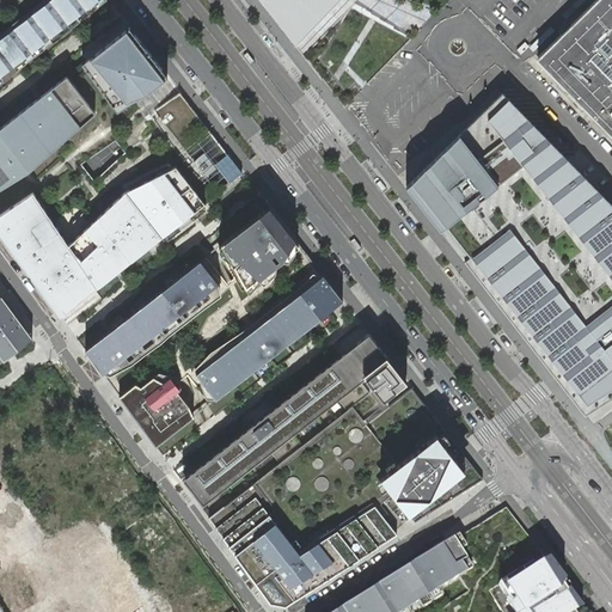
[(0,0),(0,74),(96,0),(0,0)]
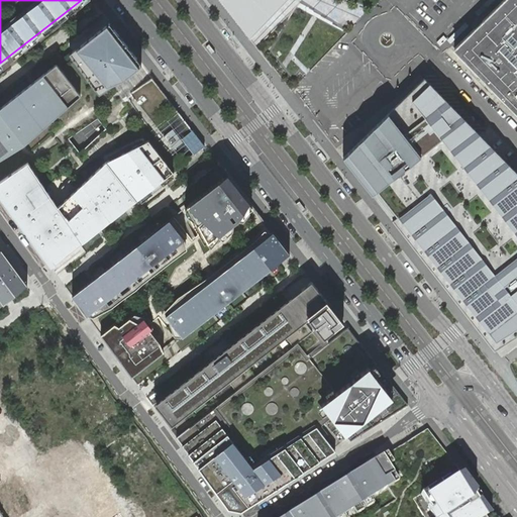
[(256,32),(230,0),(219,0),(250,39),(256,32)]
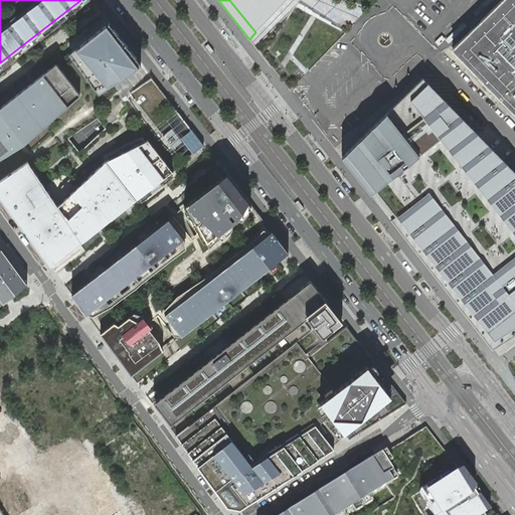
[(229,0),(255,32),(287,0),(229,0)]
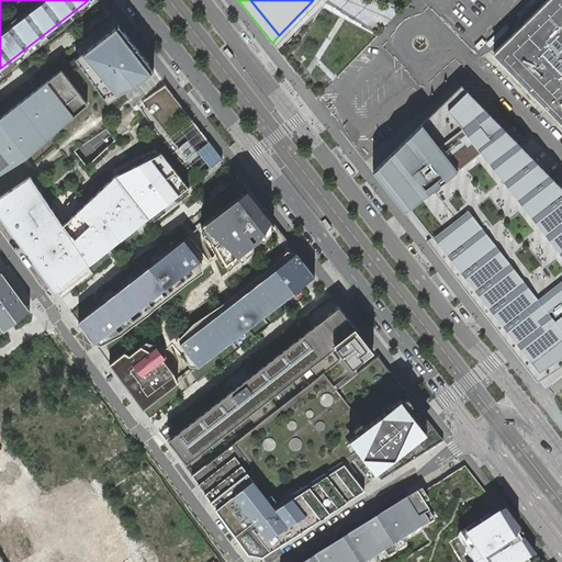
[(539,0),(523,18),(483,57),(561,137),(561,2),(559,0),(539,0)]
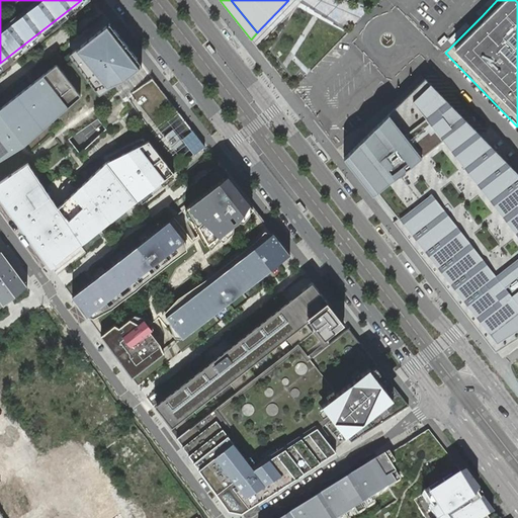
[(111,25),(109,23),(0,108),(0,197),(51,266),(205,145),(177,108),(165,94),(154,79),(115,29),(111,25)]
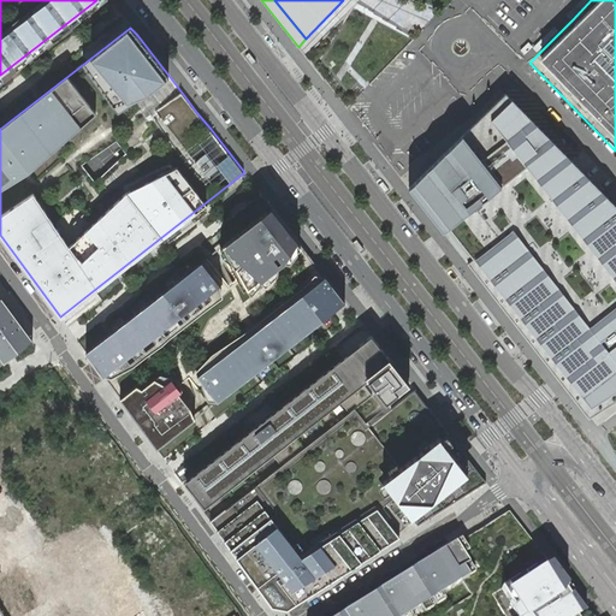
[(248,53),(244,55),(252,65),(255,61),(248,53)]
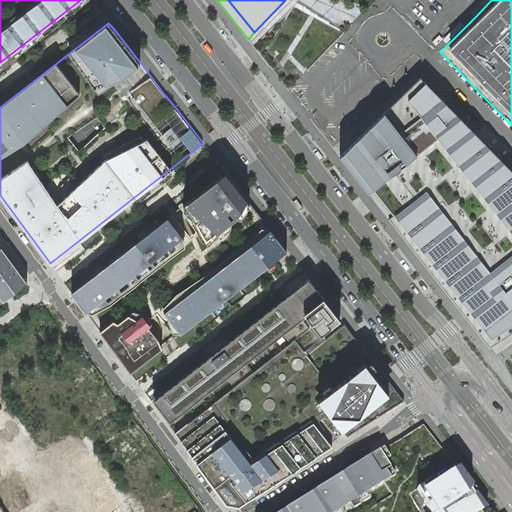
[(511,333),(511,170),(418,75),(340,155),(491,348),(511,333)]
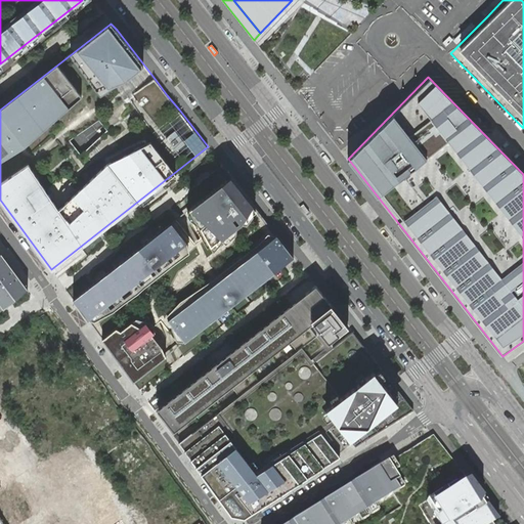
[(242,189),(231,176),(191,207),(197,219),(194,219),(201,237),(194,242),(183,227),(178,231),(172,222),(74,300),(134,382),(167,356),(163,348),(153,336),(155,332),(153,328),(161,321),(171,335),(176,331),(185,342),(294,257),(273,230),(259,212),(242,189)]
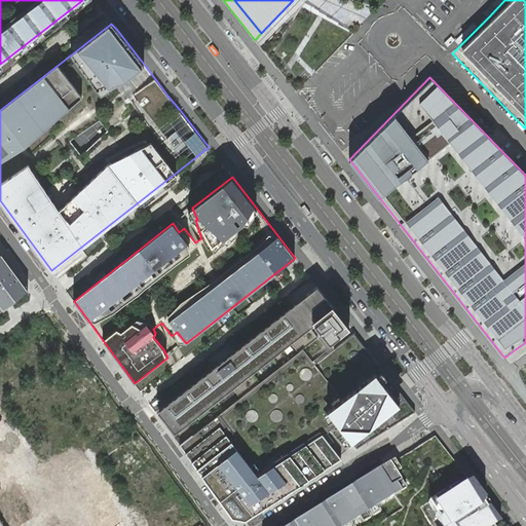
[(303,204),(300,208),(306,215),(309,213),(303,204)]
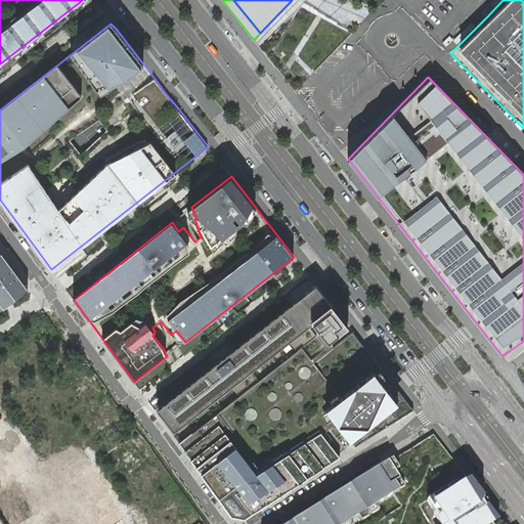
[(176,219),(172,222),(178,231),(183,227),(176,219)]
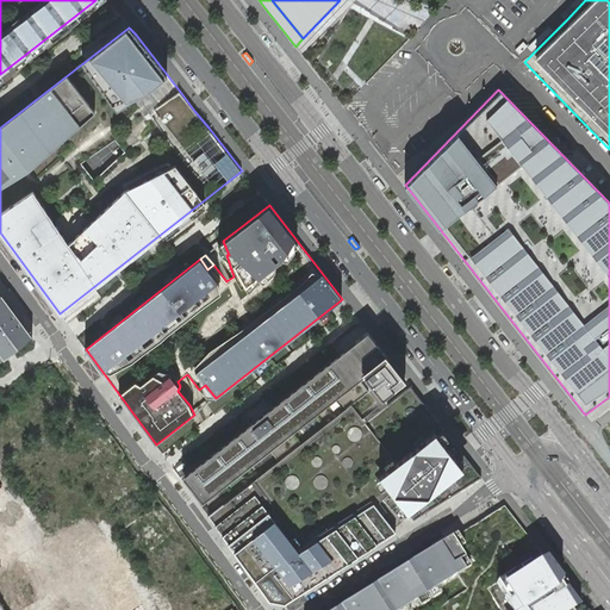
[(0,362),(32,335),(0,291),(0,362)]
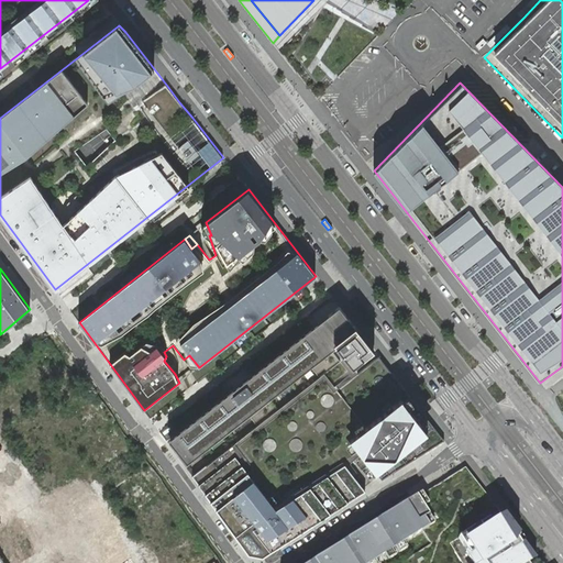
[(321,326),(169,444),(249,553),(263,555),(366,489),(360,479),(377,468),(384,478),(444,440),(387,366),(379,356),(359,373),(354,366),(375,351),(340,306),(318,322),(321,326)]
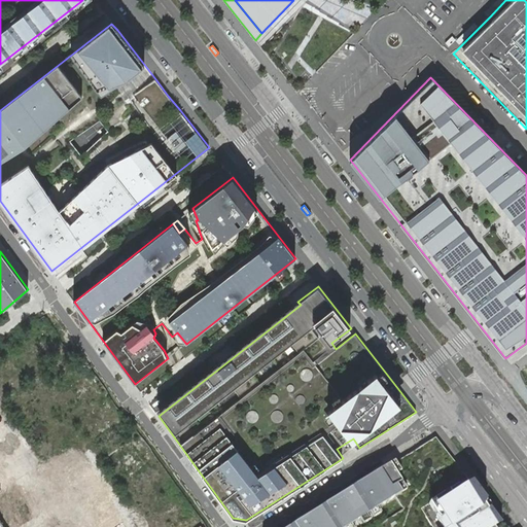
[(177,332),(172,337),(181,347),(186,344),(177,332)]
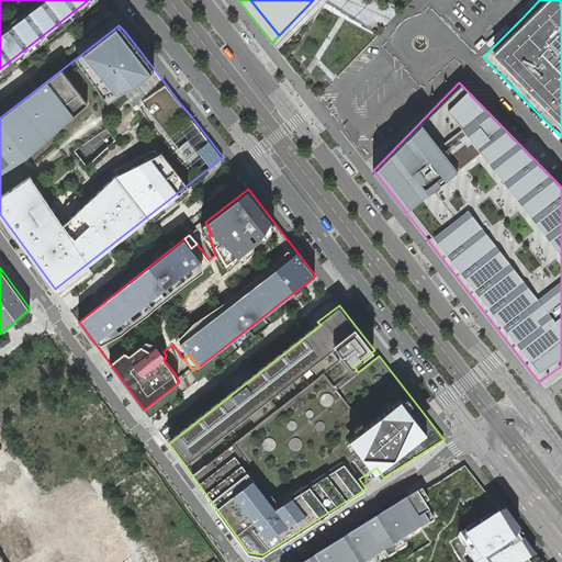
[(405,503),(415,517),(396,529),(390,517),(370,530),(374,537),(369,540),(367,536),(362,539),(363,540),(355,546),(350,538),(335,548),(339,554),(330,560),(328,557),(319,561),(524,561),(526,561),(534,557),(517,535),(484,493),(465,468),(417,497),(416,495),(405,503)]
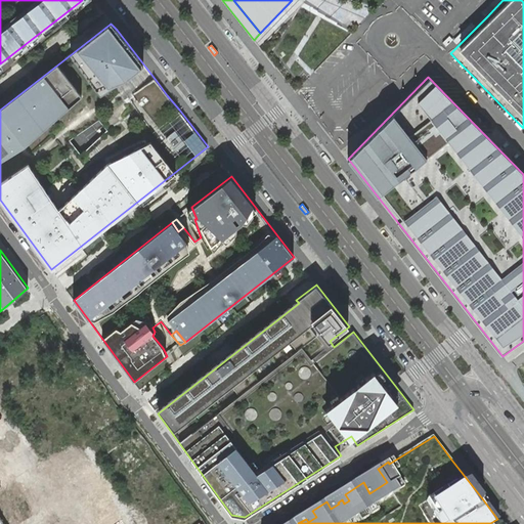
[(129,523),(92,452),(33,483),(54,523),(129,523)]
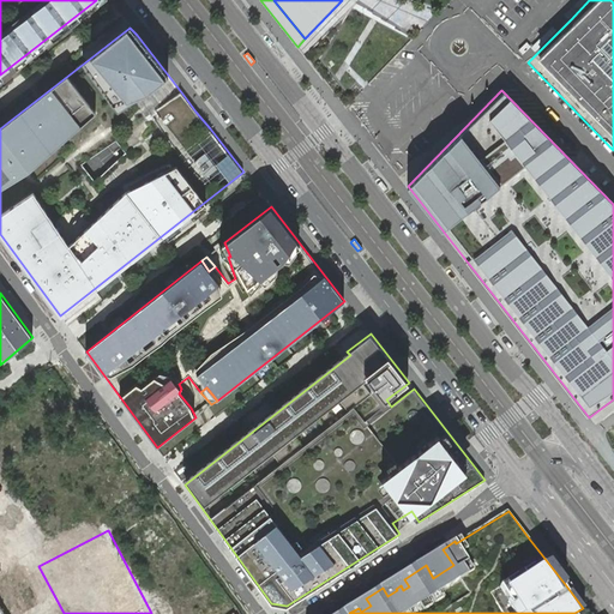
[(443,549),(383,588),(387,596),(397,590),(396,589),(401,585),(403,590),(409,587),(404,579),(426,565),(433,578),(453,565),(443,549)]
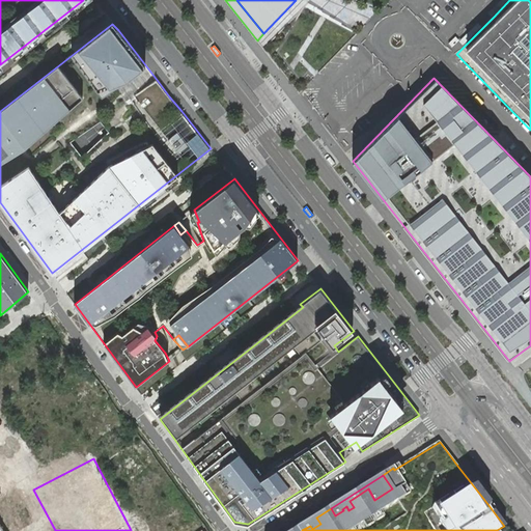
[(320,524),(316,518),(295,530),(302,530),(310,526),(312,529),(320,524)]
